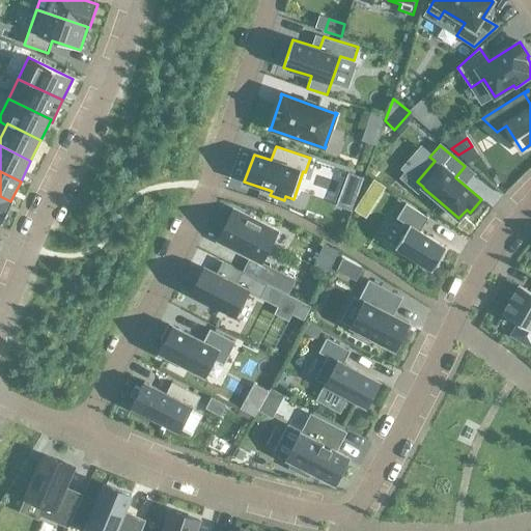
[(359,188),(363,178),(350,173),(345,183),(359,188)]
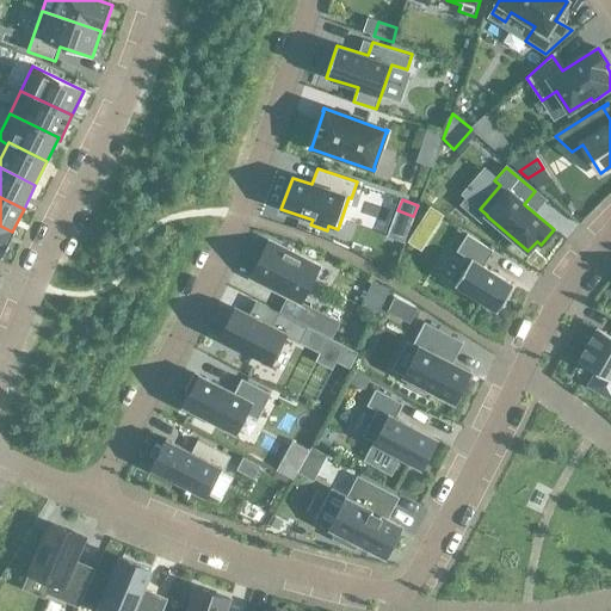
[(434,230),(444,215),(430,207),(420,221),(434,230)]
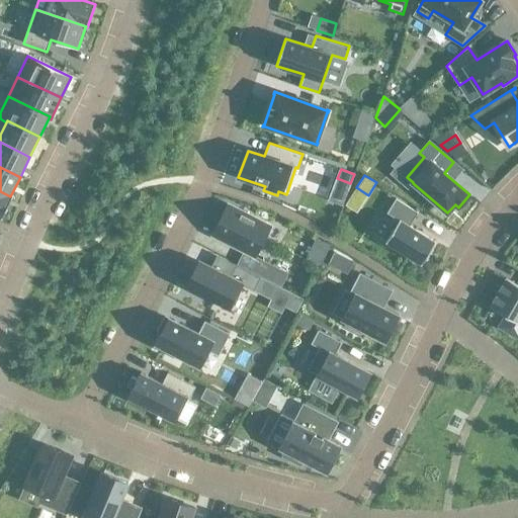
[(0,217),(2,219),(13,196),(11,194),(10,196),(0,191),(0,217)]
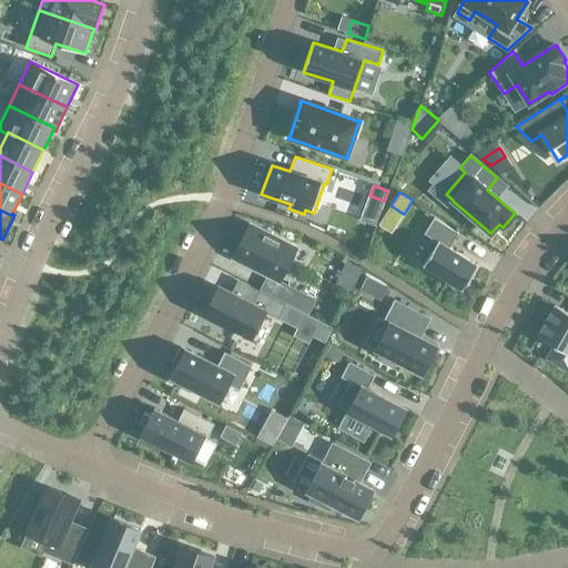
[(477,265),(449,247),(458,233),(434,219),(424,234),(432,239),(417,262),(463,290),(477,265)]
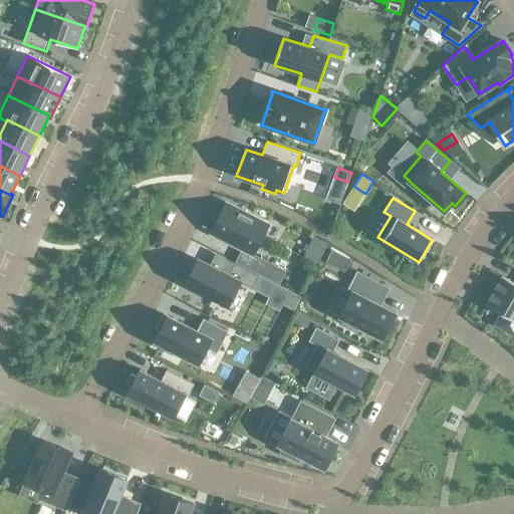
[(226,204),(211,233),(243,250),(236,262),(279,284),(285,271),(253,255),(268,225),(226,204)]
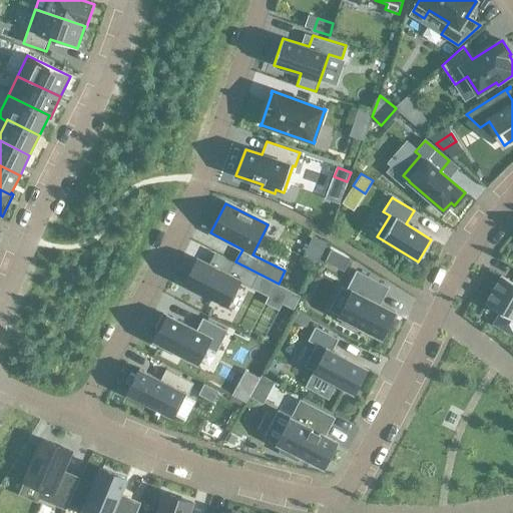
[(224,274),(197,260),(184,285),(227,307),(239,283),(247,287),(254,273),(230,261),(224,274)]
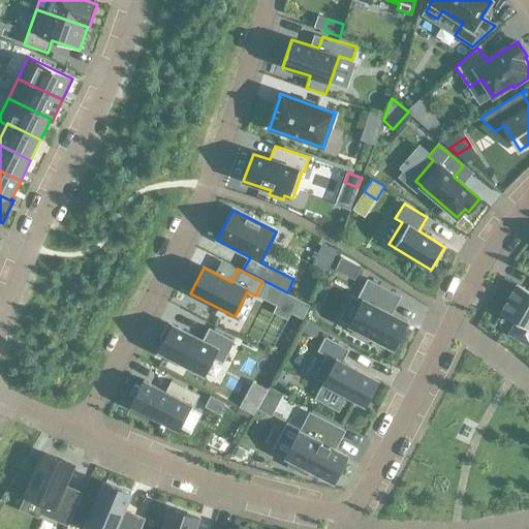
[(393,348),(406,322),(386,312),(396,294),(367,279),(356,299),(363,302),(350,327),(355,329),(353,333),(368,340),(370,337),(393,348)]
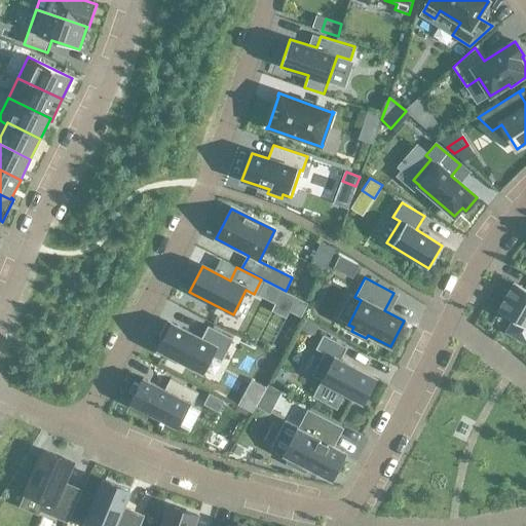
[(525,290),(514,284),(497,311),(514,321),(506,333),(525,343),(525,290)]
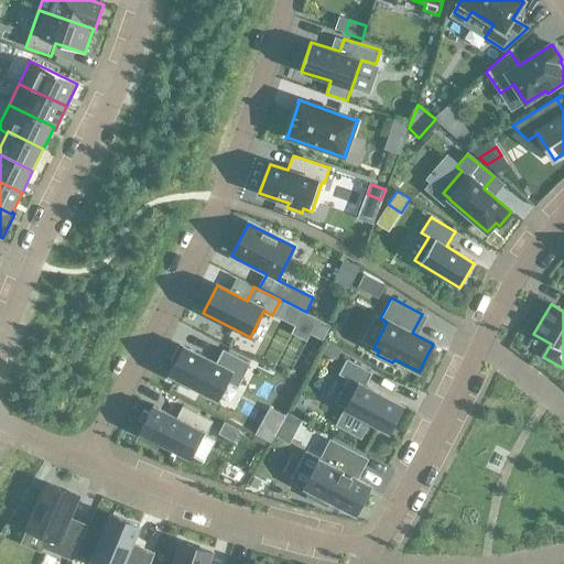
[(328,343),(323,353),(336,359),(342,350),(328,343)]
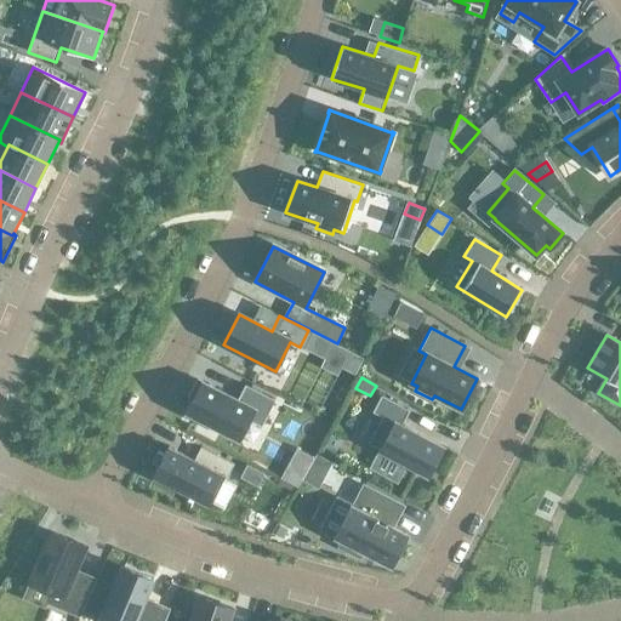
[(245,386),(238,400),(199,381),(189,398),(194,400),(187,414),(239,439),(249,421),(262,427),(275,400),(245,386)]
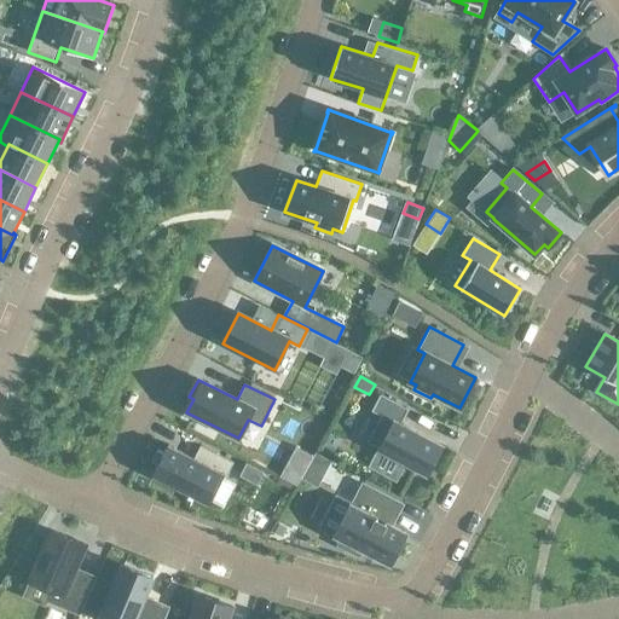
[(427,474),(441,446),(399,424),(408,410),(380,395),(371,412),(381,417),(368,443),(427,474)]
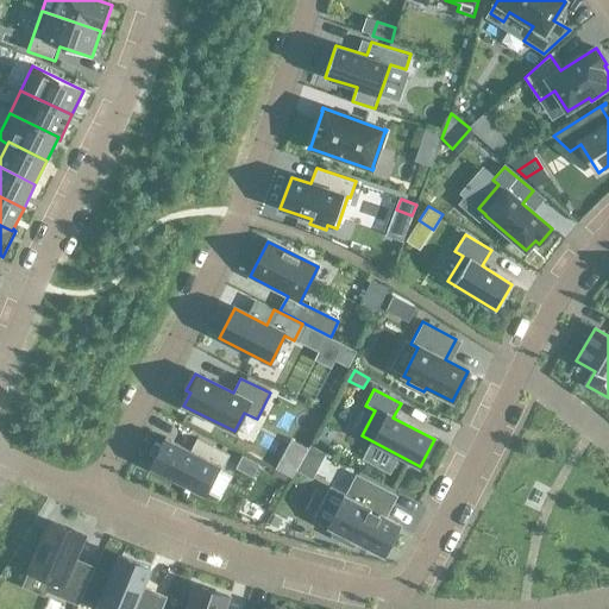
[(223,470),(230,456),(198,439),(190,451),(165,438),(150,468),(206,496),(220,469),(223,470)]
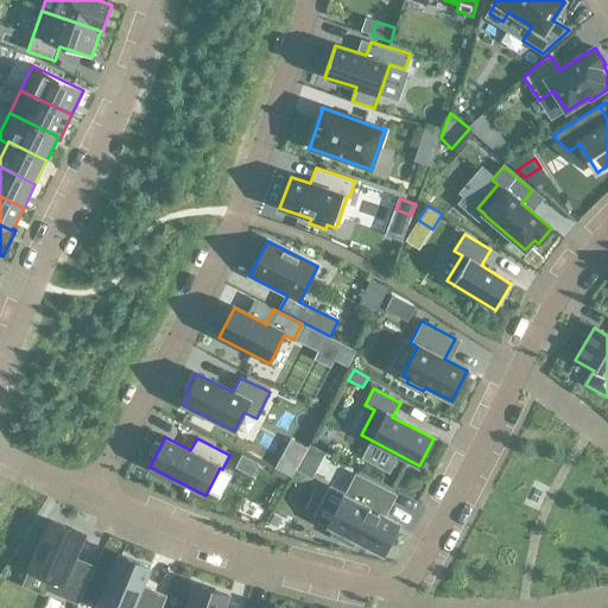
[(296,470),(311,479),(325,454),(310,445),(296,470)]
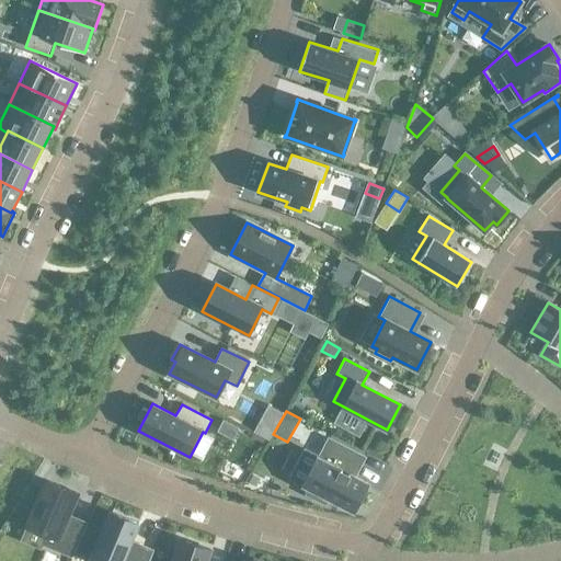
[(224,420),(217,432),(233,439),(239,427),(224,420)]
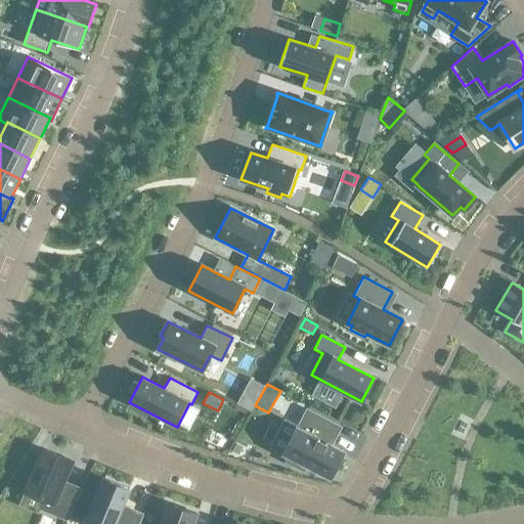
[(252,411),(255,405),(257,401),(244,393),(237,404),(252,411)]
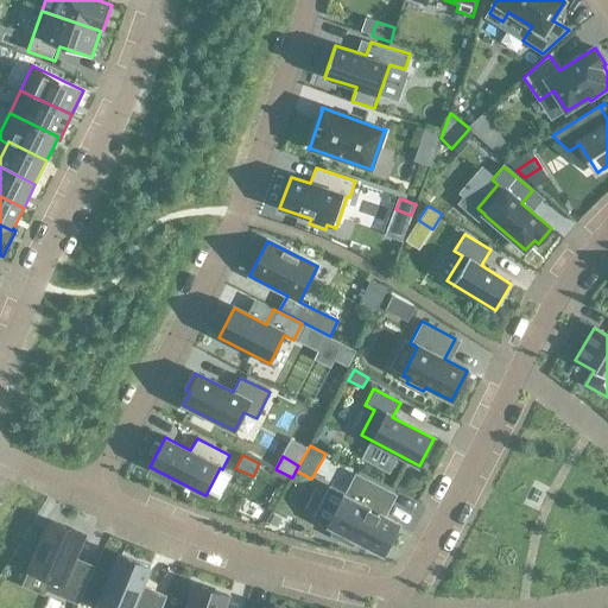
[(378,514),(388,493),(356,476),(330,526),(335,530),(331,536),(353,548),(356,540),(382,553),(398,524),(378,514)]
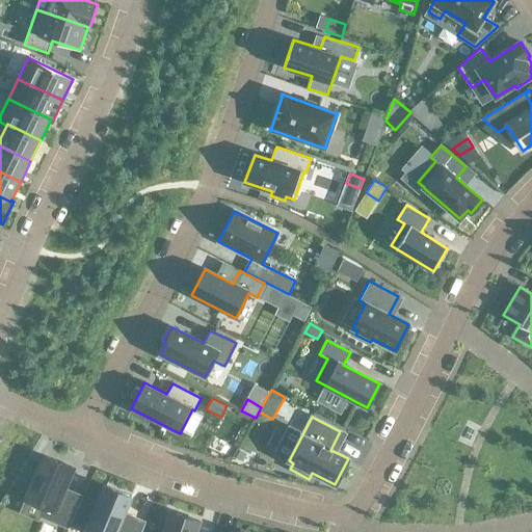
[(64,488),(73,468),(45,456),(26,500),(46,508),(42,516),(68,528),(81,496),(64,488)]
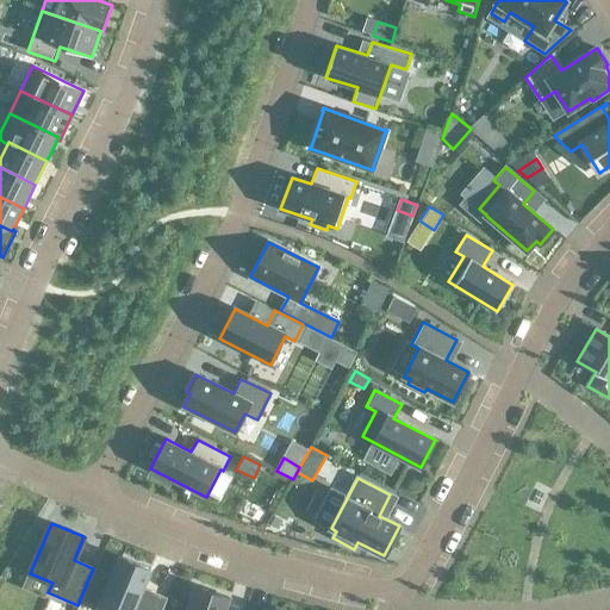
[(122,558),(99,609),(134,609),(150,570),(122,558)]
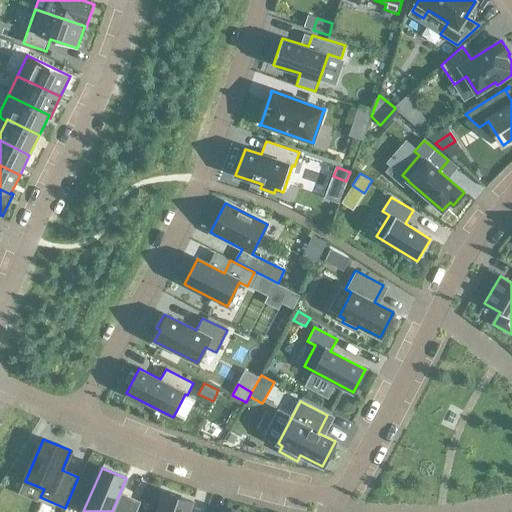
[(188,511),(192,502),(164,492),(157,511),(188,511)]
